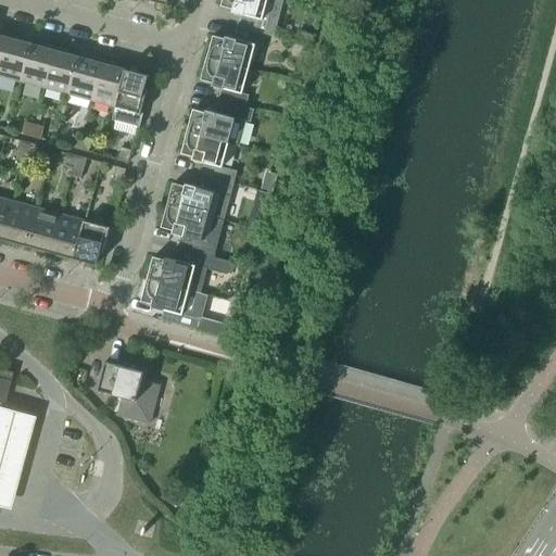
[(241,15),(238,27),(265,35),(274,37),(277,24),(275,24),(281,0),(223,0),(222,7),(234,10),(232,13),(241,15)]
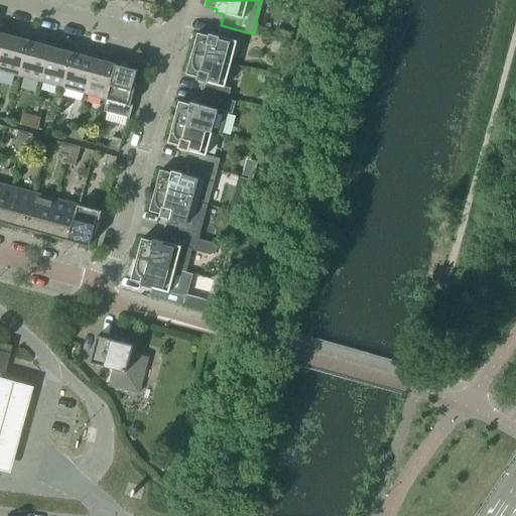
[(198,33),(192,54),(231,65),(237,42),(243,43),(246,32),(221,25),(218,36),(210,34),(209,36),(198,33)]
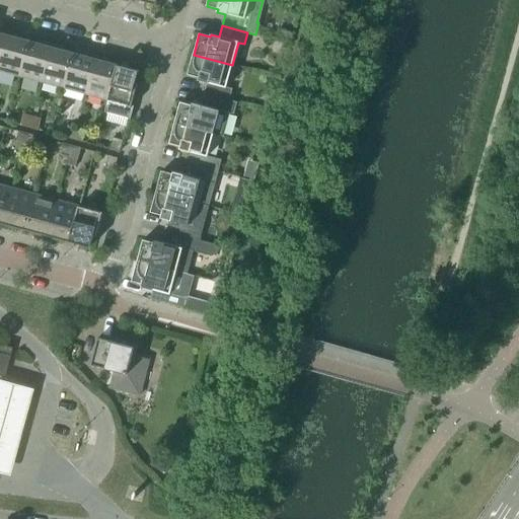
[(292,34),(280,30),(278,40),(290,43),(292,34)]
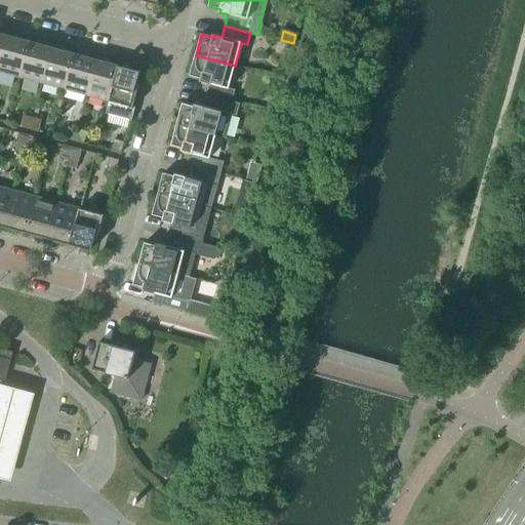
[(0,58),(0,72),(19,78),(29,42),(18,39),(18,37),(7,33),(0,58)]
